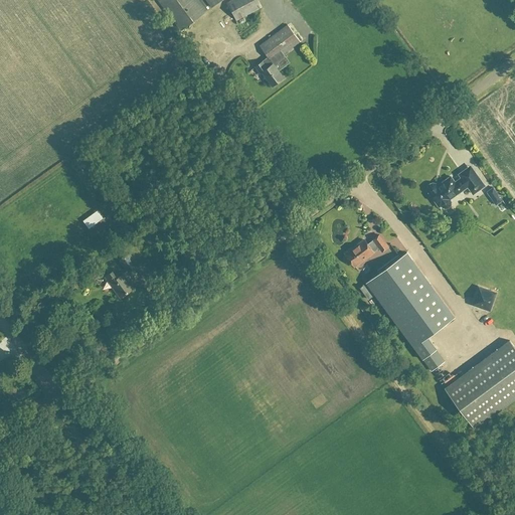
[(156,0),(180,31),(207,11),(197,0),(156,0)]
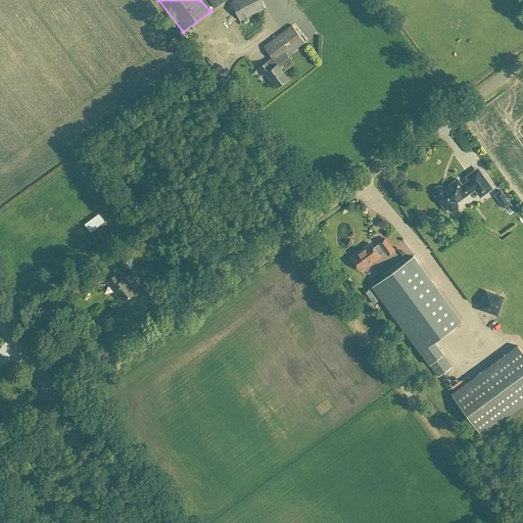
[(207,0),(215,9),(226,0),(207,0)]
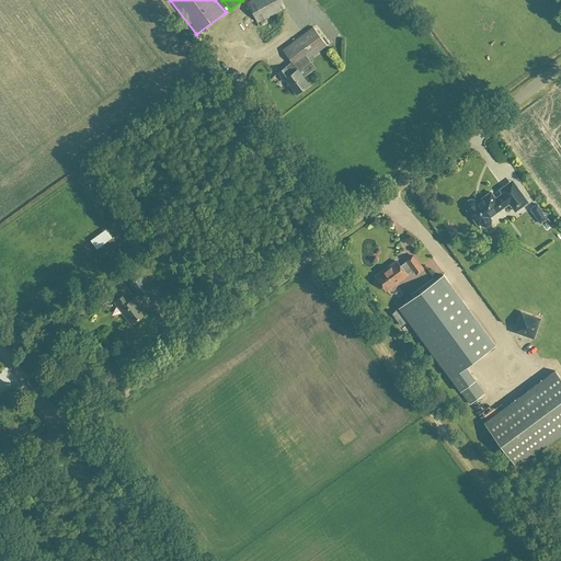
[(285,9),(279,0),(252,0),(245,3),(256,23),(285,9)]
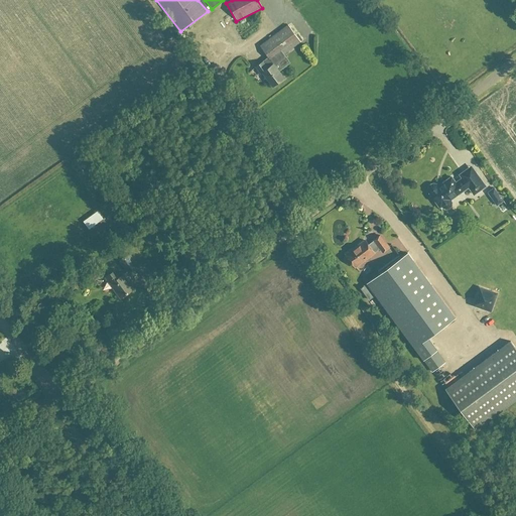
[(283,55),(300,42),(288,25),(260,46),(268,57),(255,68),(260,75),(262,73),(273,87),(284,79),(274,65),(284,56),(283,55)]
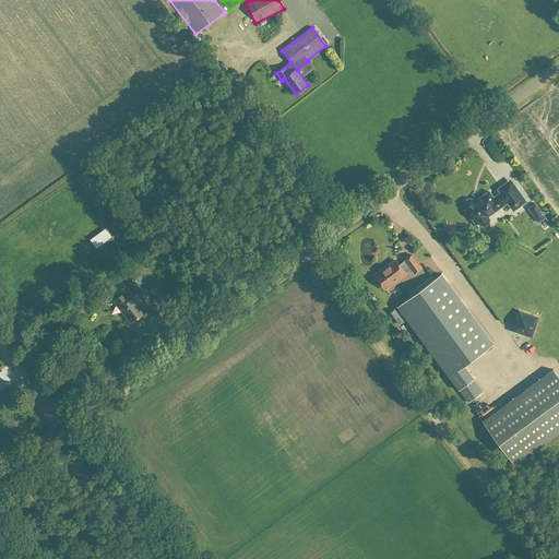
[(464,203),(464,206),(465,210),(477,225),(478,224),(482,226),(485,227),(488,226),(490,223),(490,219),(489,216),(508,203),(513,211),(525,202),(510,180),(498,190),(500,193),(494,199),(489,192),(475,202),(473,200),(470,200),(466,201),(464,203)]
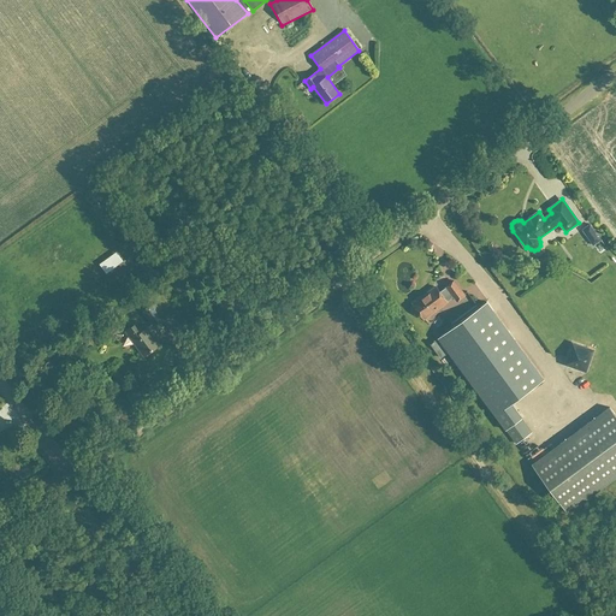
[(587,238),(596,234),(590,225),(581,230),(587,238)]
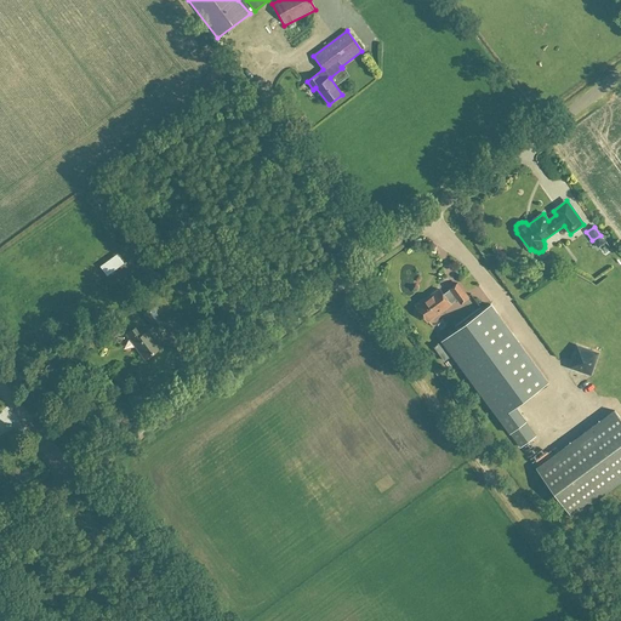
[(119,254),(102,265),(108,273),(125,262),(119,254)]
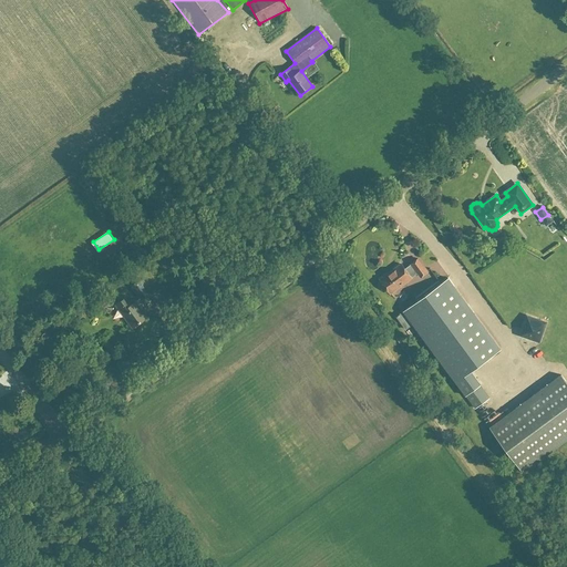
[(119,249),(113,241),(98,253),(103,260),(119,249)]
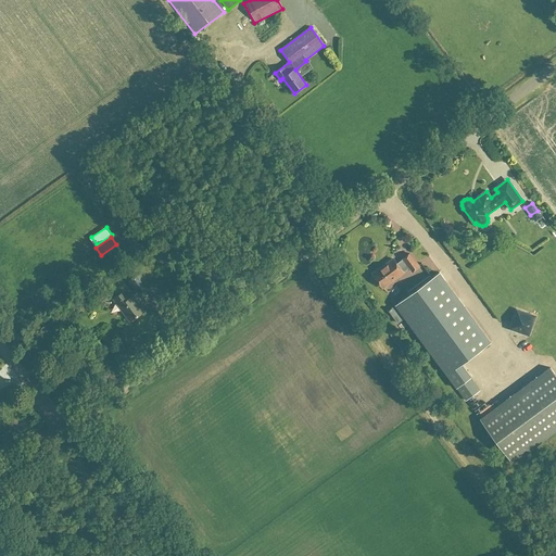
[(404,273),(409,268),(413,273),(420,267),(411,254),(403,260),(404,261),(399,265),(394,260),(374,275),(374,276),(373,279),(373,282),(375,285),(378,286),(380,285),(383,289),(404,274),(404,273)]
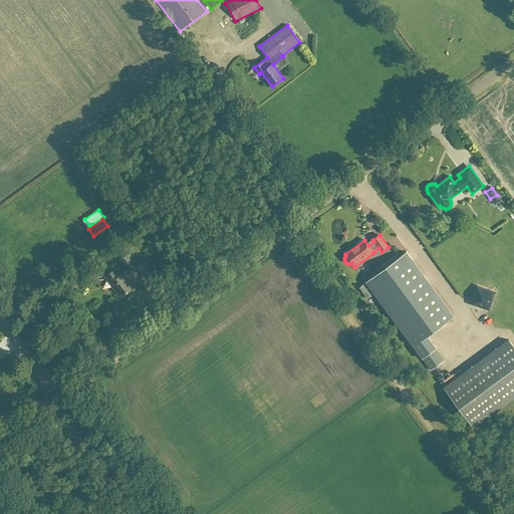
[(366,282),(423,359),(432,371),(444,361),(436,350),(436,349),(427,337),(454,317),(407,253),(366,282)]
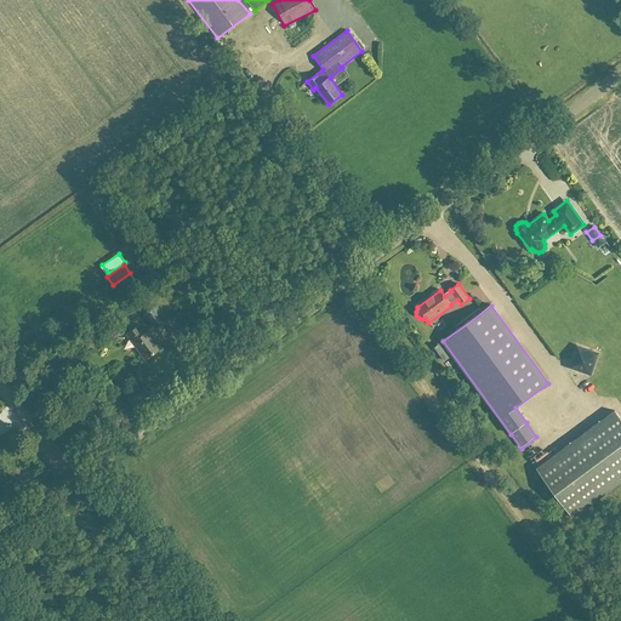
[(157,341),(167,334),(161,326),(167,322),(155,307),(144,315),(154,328),(141,337),(135,330),(127,335),(146,359),(161,348),(157,341)]
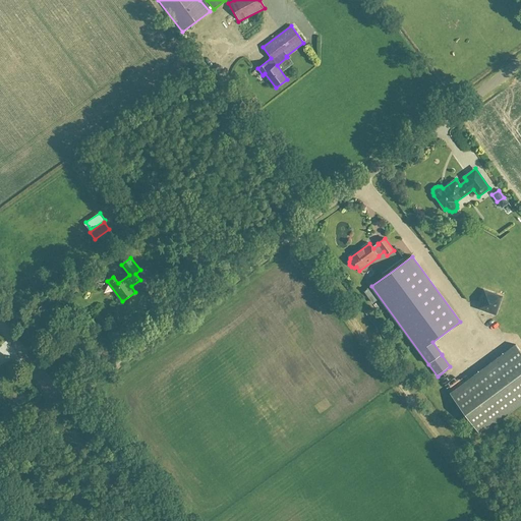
[(96,273),(89,278),(93,284),(101,279),(96,273)]
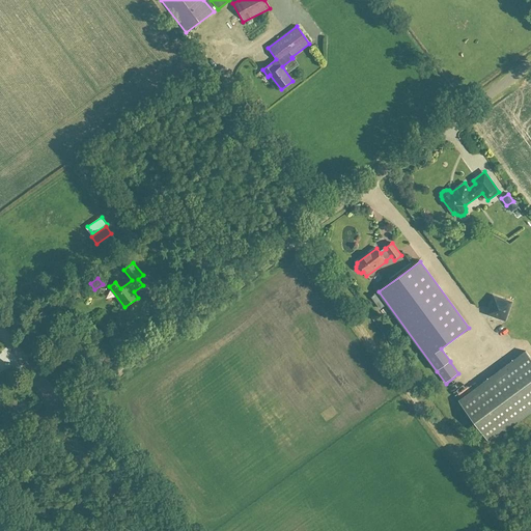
[(487,314),(491,315),(505,320),(511,303),(494,297),(488,311),(487,314)]
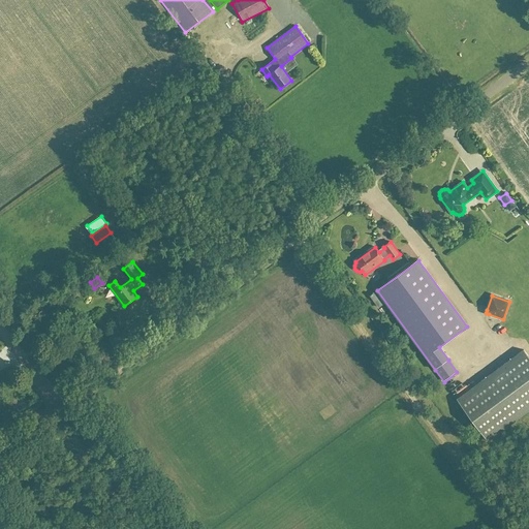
[(488,441),(528,410),(528,356),(524,350),(458,400),(488,441)]
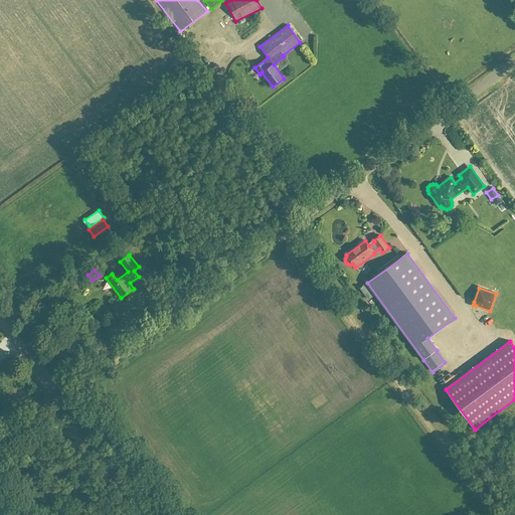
[(451,372),(440,379),(443,383),(453,376),(451,372)]
